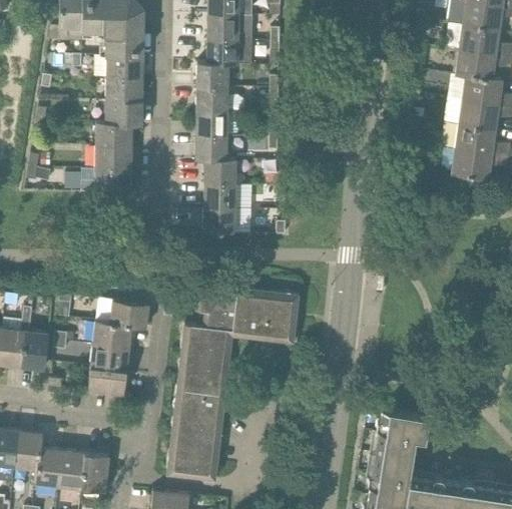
[(68,32),(81,32),(81,0),(60,0),(59,44),(68,44),(68,32)]
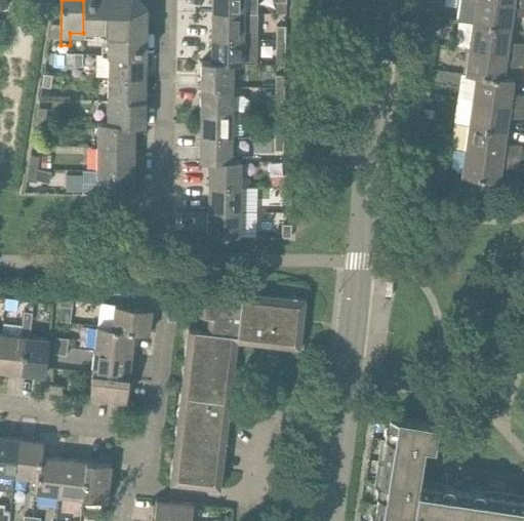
[(109,59),(147,61),(148,10),(137,0),(83,0),(83,33),(83,35),(105,35),(108,38),(108,59),(109,59)]
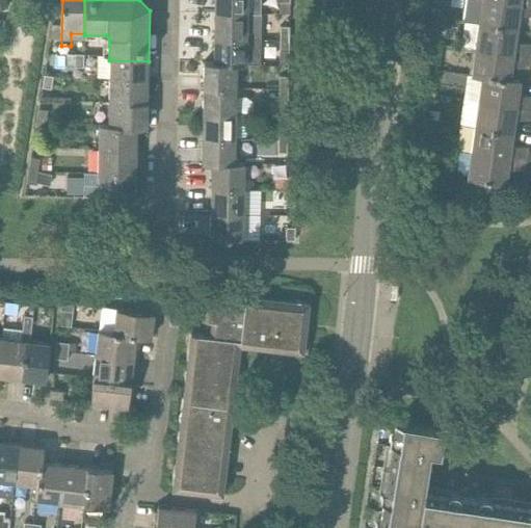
[(216,0),(216,19),(248,20),(248,0),(216,0)]
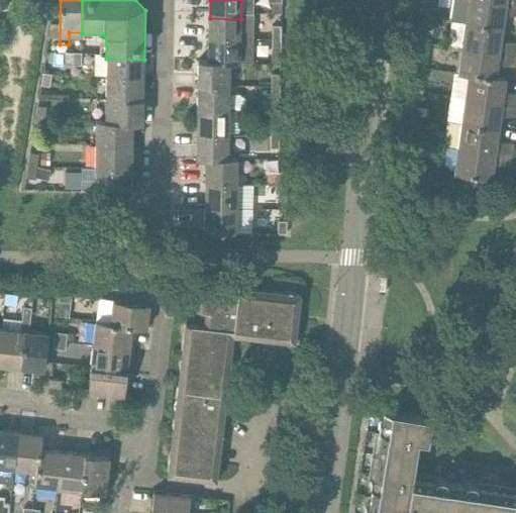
[(423,0),(422,10),(450,15),(452,0),(423,0)]
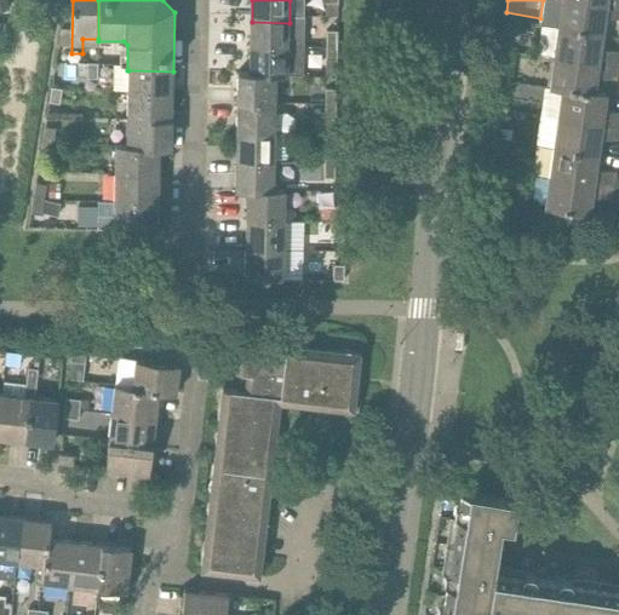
[(618,0),(562,0),(562,4),(618,12),(618,0)]
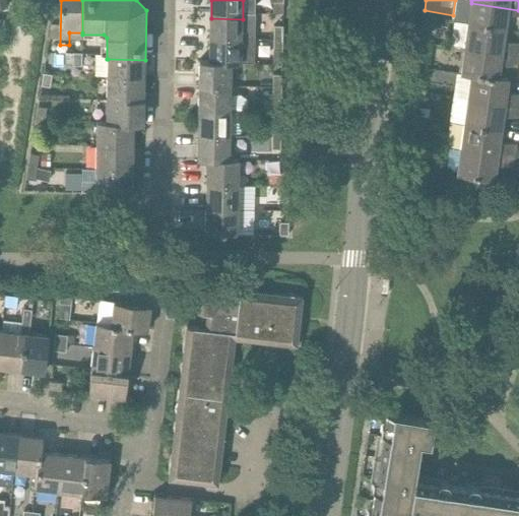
[(467,27),(506,34),(508,19),(518,21),(518,10),(471,3),(467,27)]
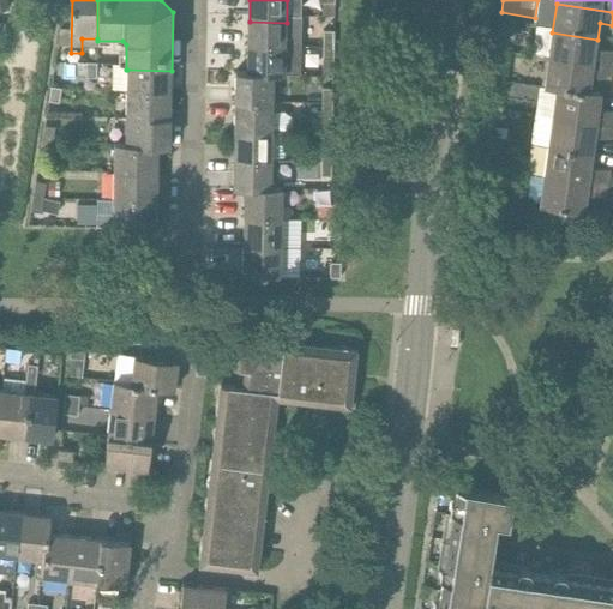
[(248,50),(287,52),(287,23),(250,22),(248,50)]
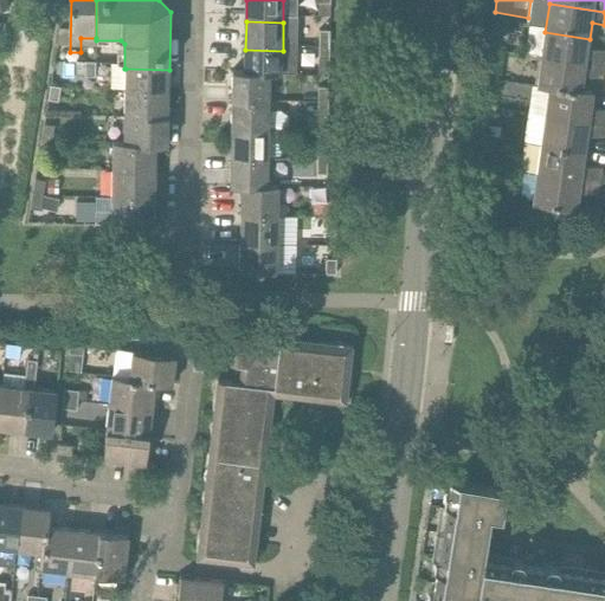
[(541,60),(604,70),(604,56),(587,53),(590,39),(545,32),(541,60)]
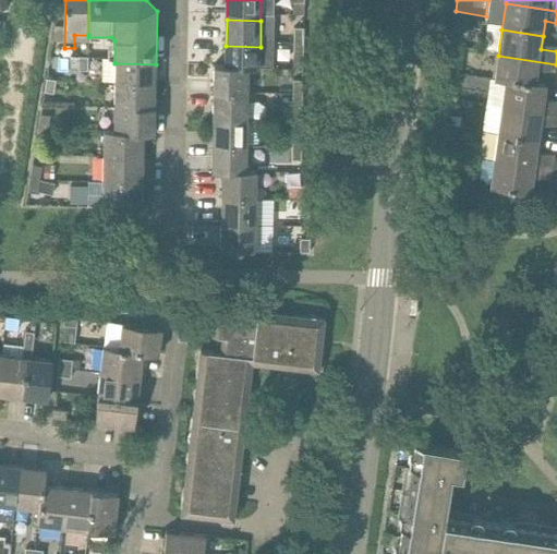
[(295,47),(304,47),(304,34),(295,34),(295,47)]
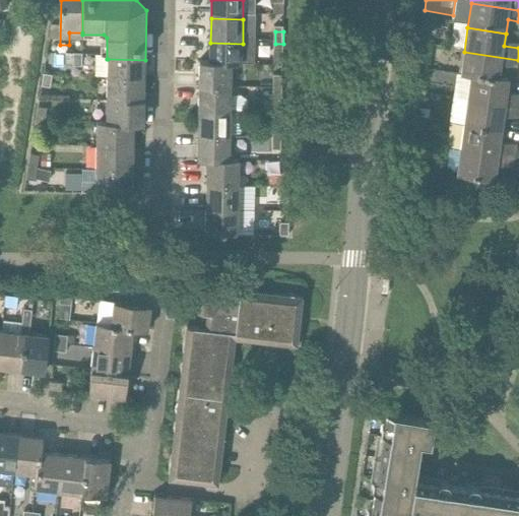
[(233,68),(242,69),(243,44),(210,43),(210,66),(233,68)]
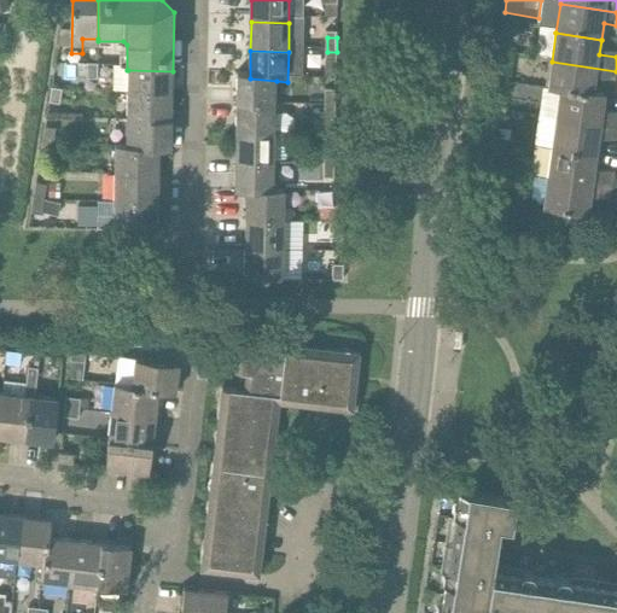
[(326,66),(337,66),(337,52),(327,52),(326,66)]
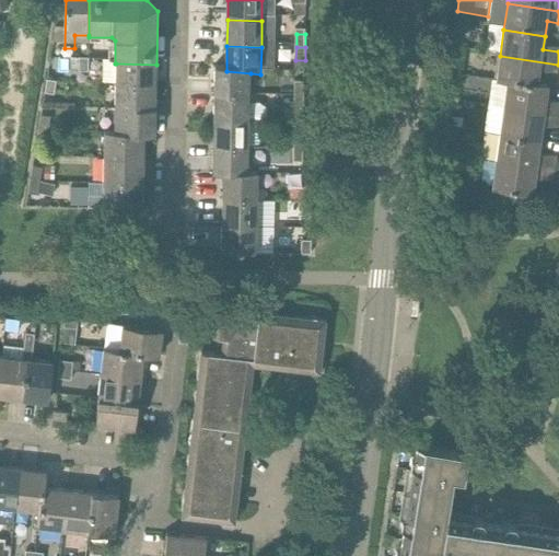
[(524,85),(537,88),(539,74),(557,78),(558,71),(558,65),(500,56),(496,85),(507,87),(524,89),(524,85)]
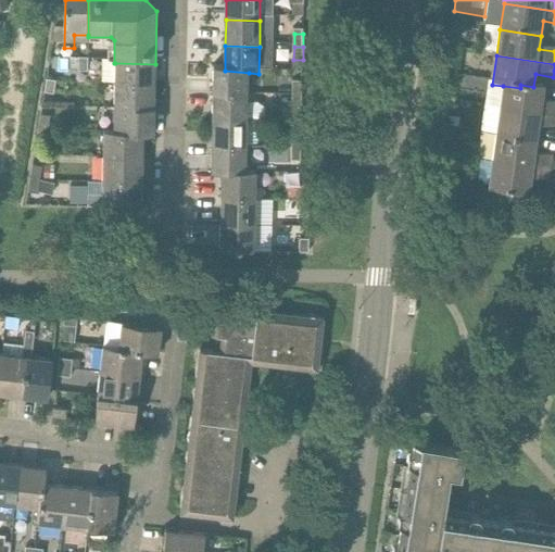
[(79,75),(88,75),(88,62),(79,62),(79,75)]
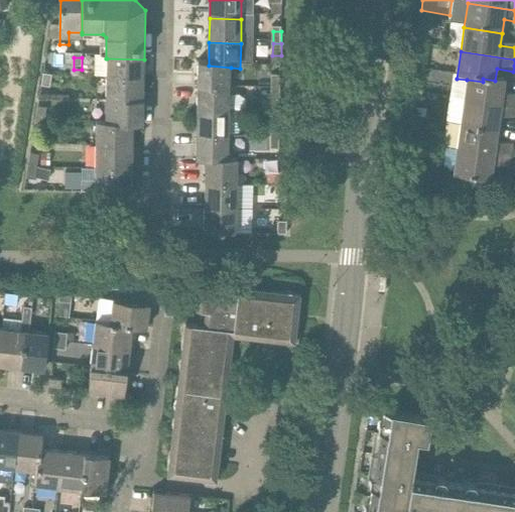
[(107,81),(144,81),(144,59),(107,58),(107,81)]
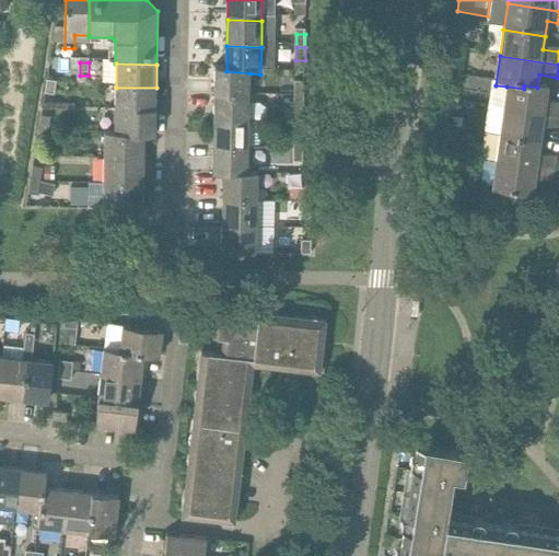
[(216,99),(249,99),(251,73),(226,71),(216,71),(216,99)]
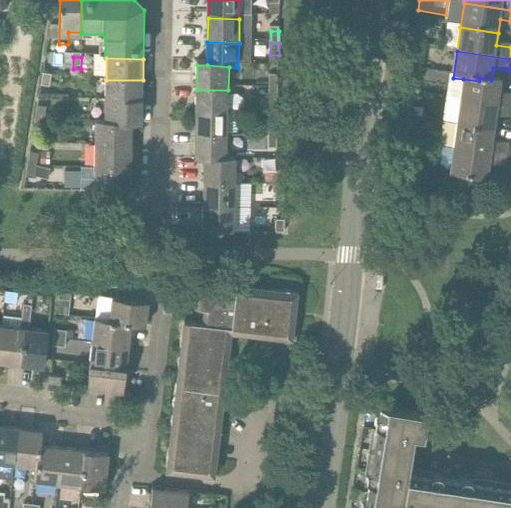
[(42,89),(50,91),(52,79),(44,77),(42,89)]
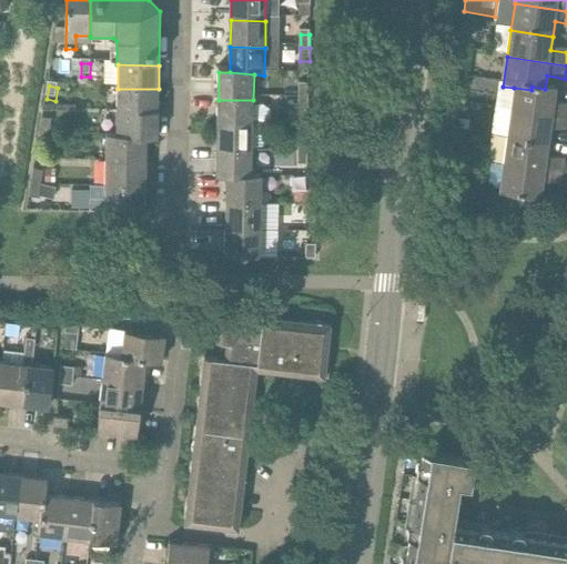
[(510,113),(566,121),(566,108),(554,107),(556,91),(545,89),(532,87),(532,90),(514,88),(510,113)]
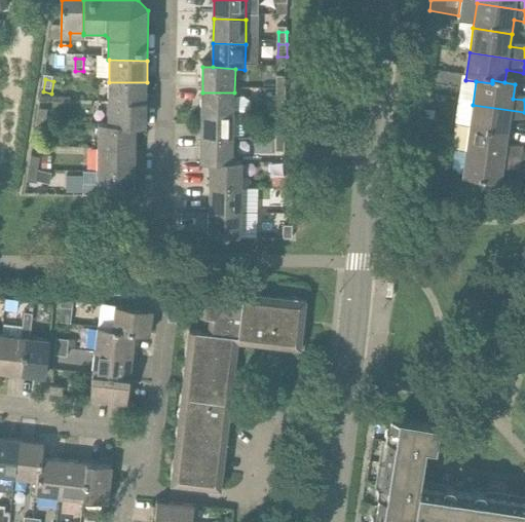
[(277,94),(286,94),(286,81),(277,81),(277,94)]
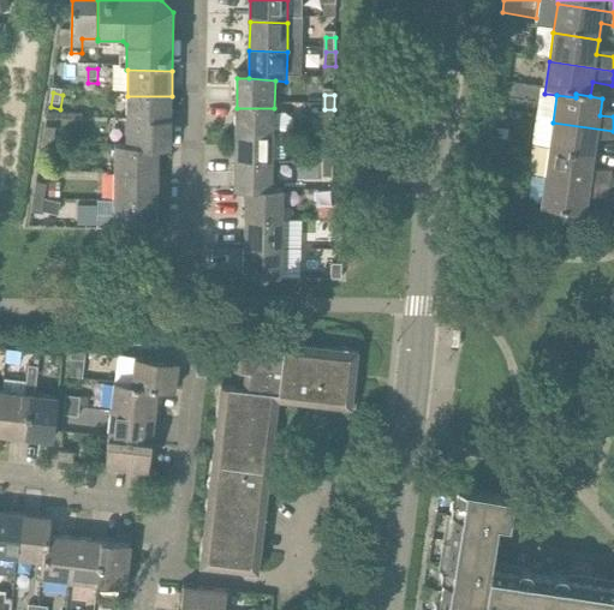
[(127,123),(172,124),(172,96),(127,96),(127,123)]
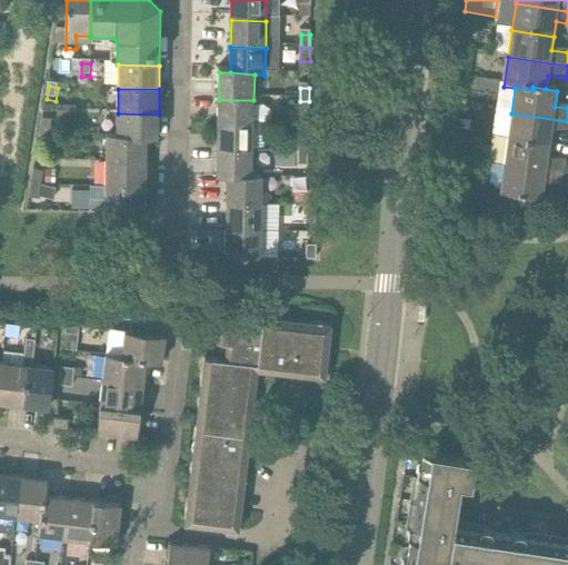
[(253,128),(253,127),(253,100),(219,100),(218,127),(253,128)]
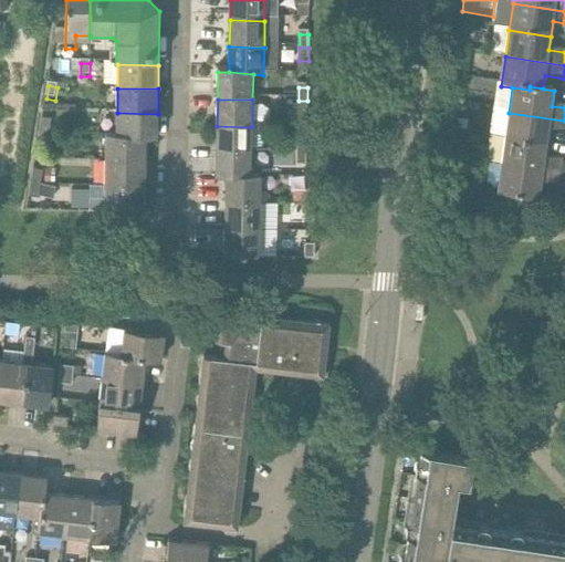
[(299,114),(307,114),(307,101),(299,101),(299,114)]
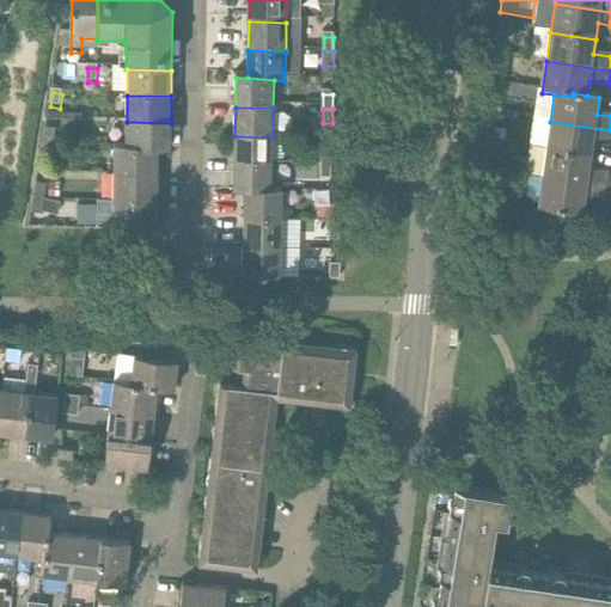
[(145,152),(159,152),(170,152),(171,123),(127,122),(126,148),(145,148),(145,152)]
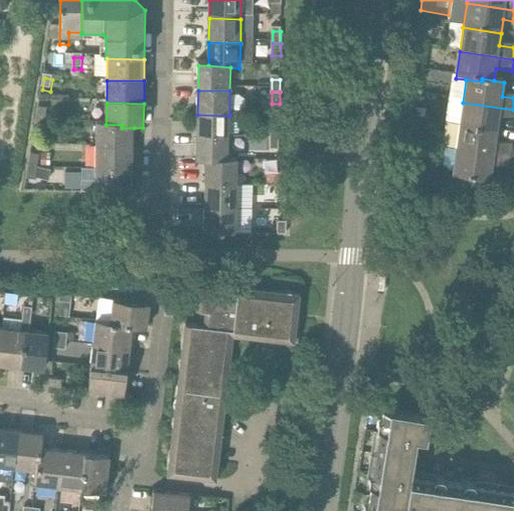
[(460,127),(497,133),(499,120),(513,122),(513,110),(463,103),(460,127)]
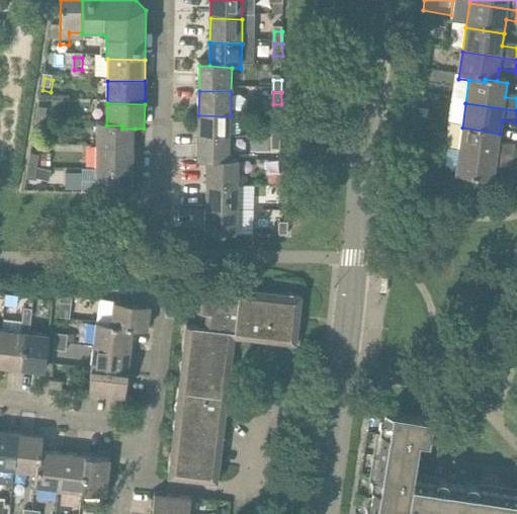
[(36,123),(45,124),(47,112),(38,111),(36,123)]
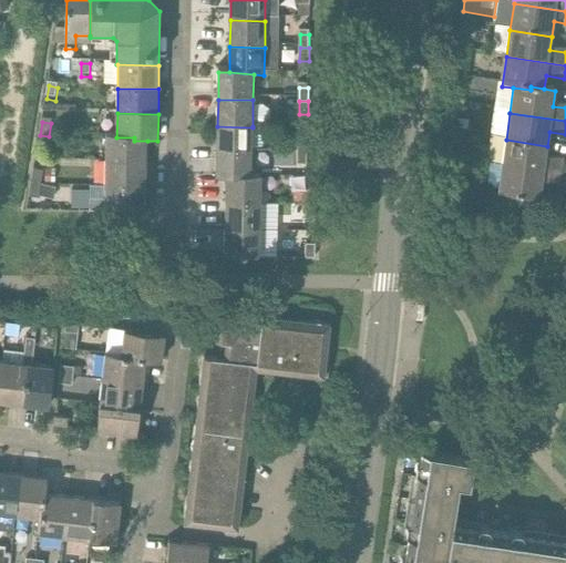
[(217,153),(251,154),(253,128),(217,126),(217,153)]
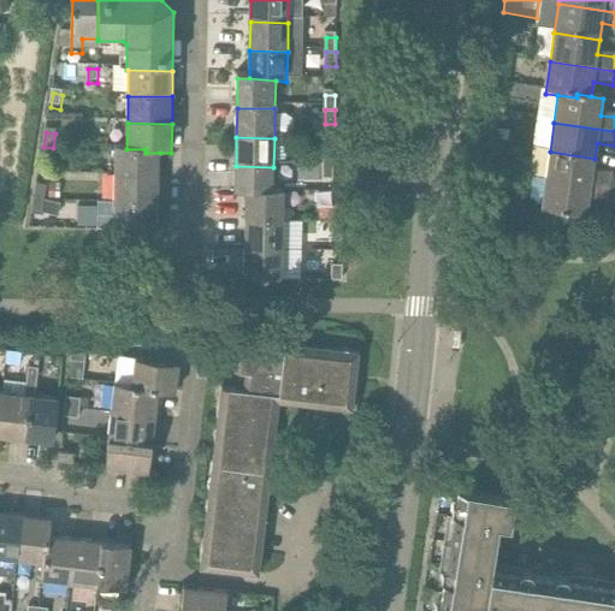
[(41,161),(51,164),(53,148),(43,147),(41,161)]
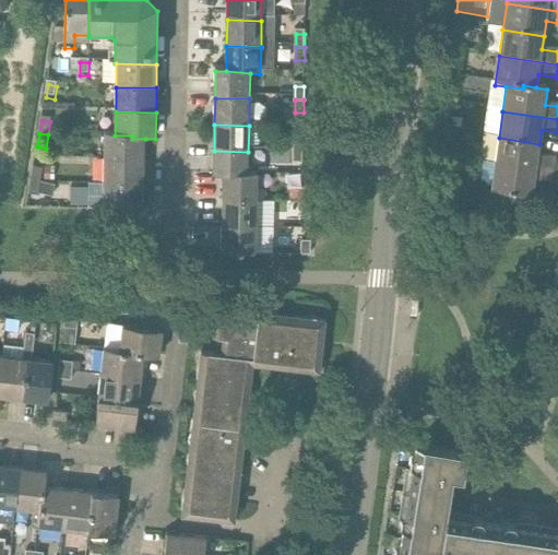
[(105,162),(144,163),(145,139),(132,139),(132,136),(115,136),(105,136),(105,162)]
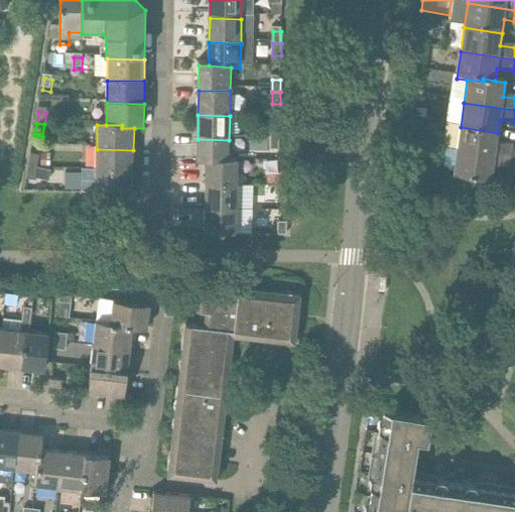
[(457,153),(511,160),(512,148),(496,145),(498,133),(461,127),(457,153)]
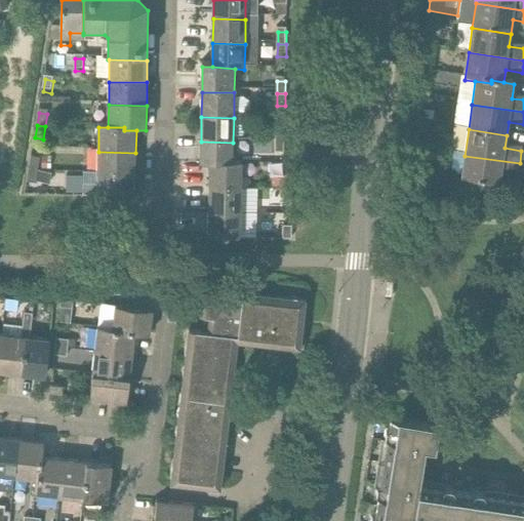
[(276,142),(284,142),(284,130),(269,130),(269,142),(276,142)]
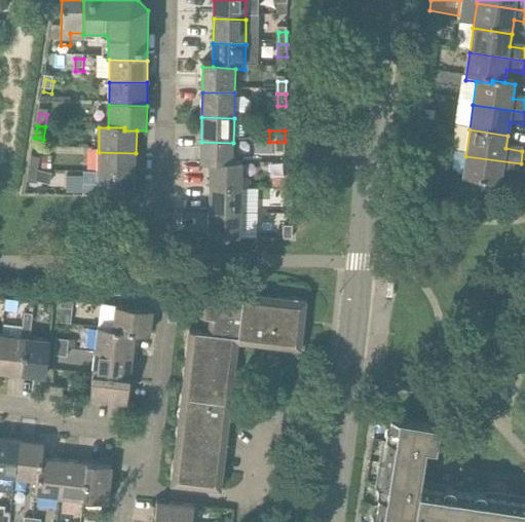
[(223,165),(233,165),(233,143),(201,142),(200,168),(211,168),(223,168),(223,165)]
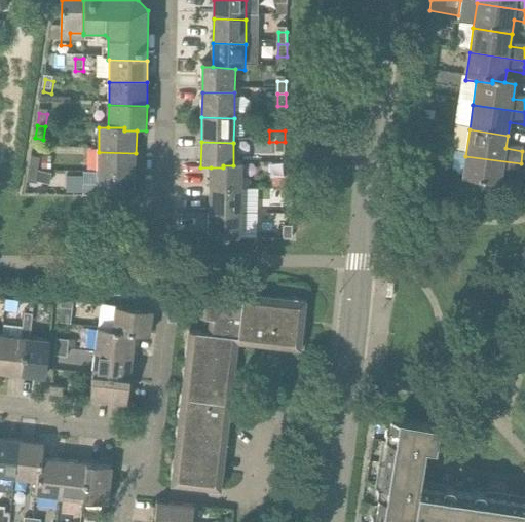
[(276,156),(285,156),(285,142),(276,142),(276,156)]
